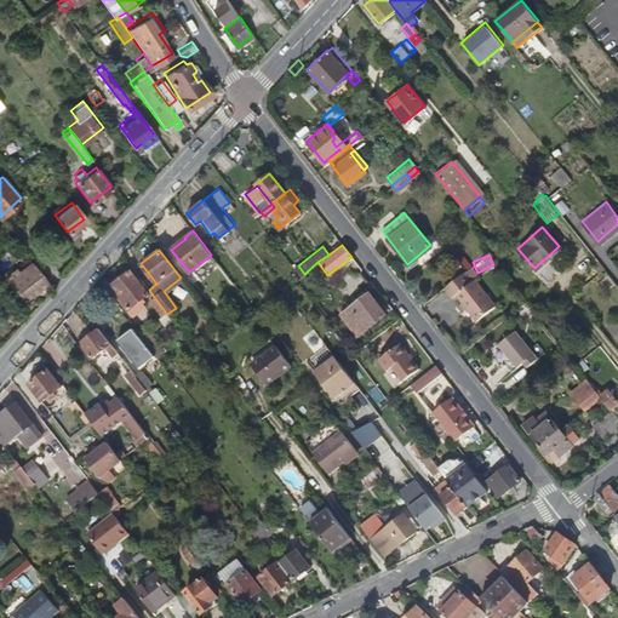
[(459,261),(467,268),(470,265),(471,264),(464,257),(459,261)]
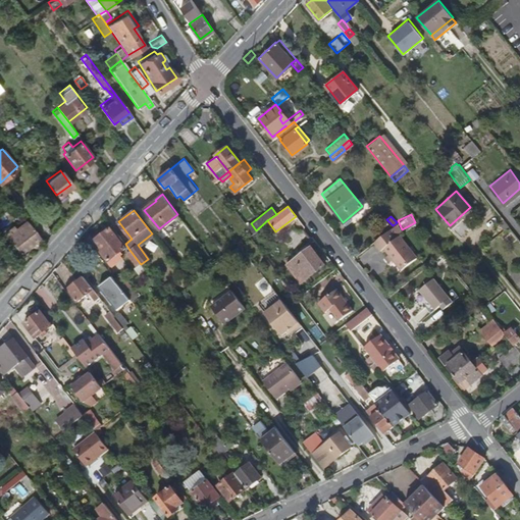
[(18,252),(39,237),(26,219),(15,227),(16,229),(6,237),(18,252)]
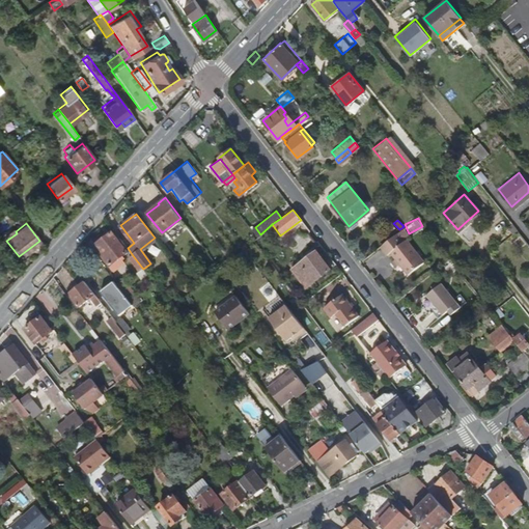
[(422,260),(406,238),(409,235),(402,227),(399,229),(380,245),(386,253),(389,250),(394,257),(397,261),(407,273),(422,260)]
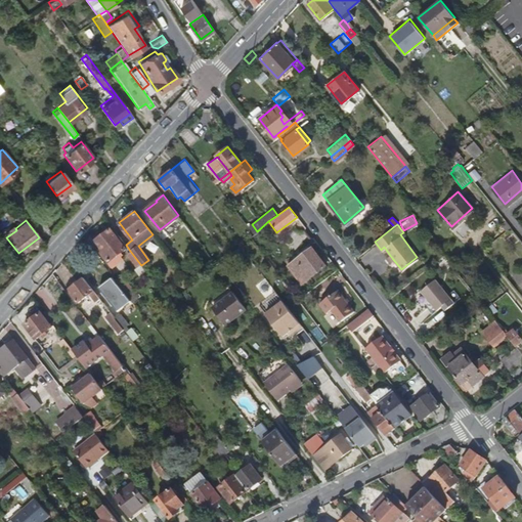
[(6,237),(16,230),(15,228),(5,236),(6,237)]
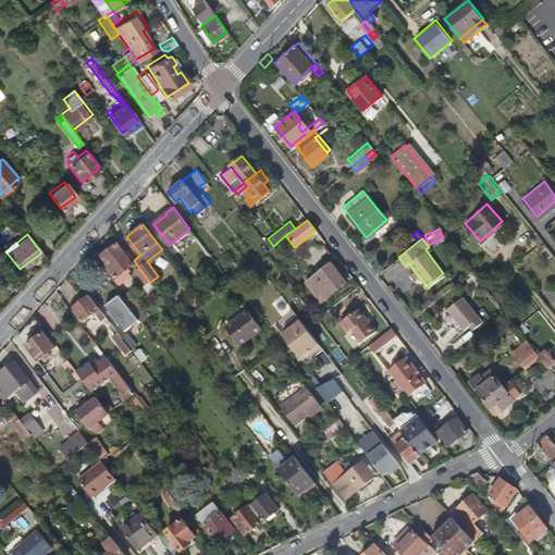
[(133,263),(116,243),(101,255),(110,267),(108,269),(114,278),(133,263)]
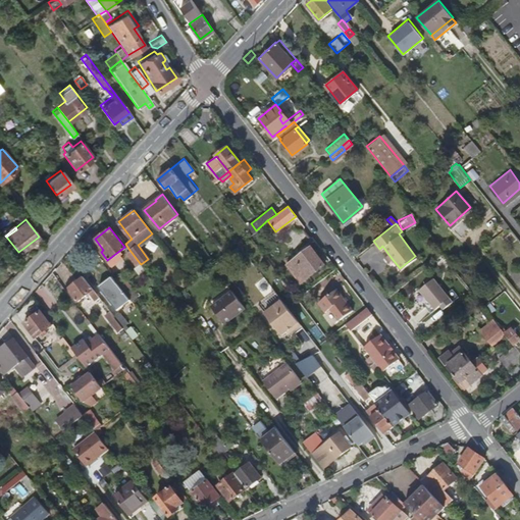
[(511,230),(504,236),(510,244),(517,239),(511,230)]
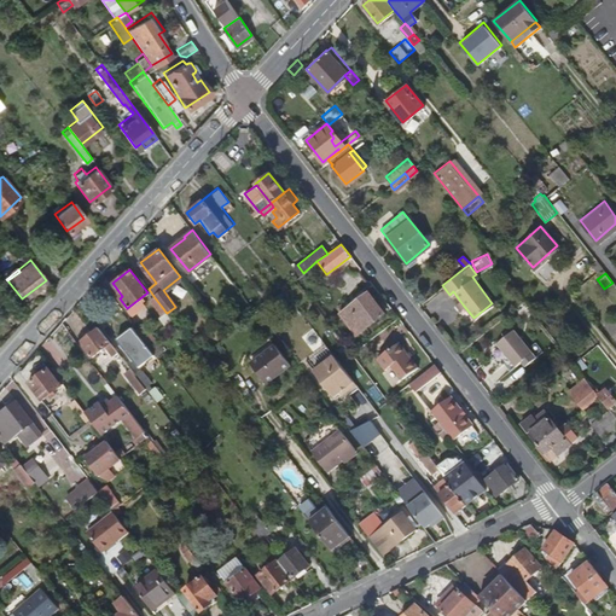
[(383,312),(367,291),(340,313),(355,333),(383,312)]
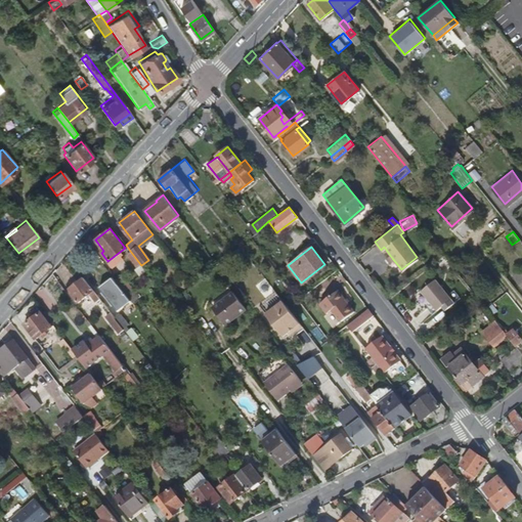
[(140,264),(130,251),(127,254),(137,266),(140,264)]
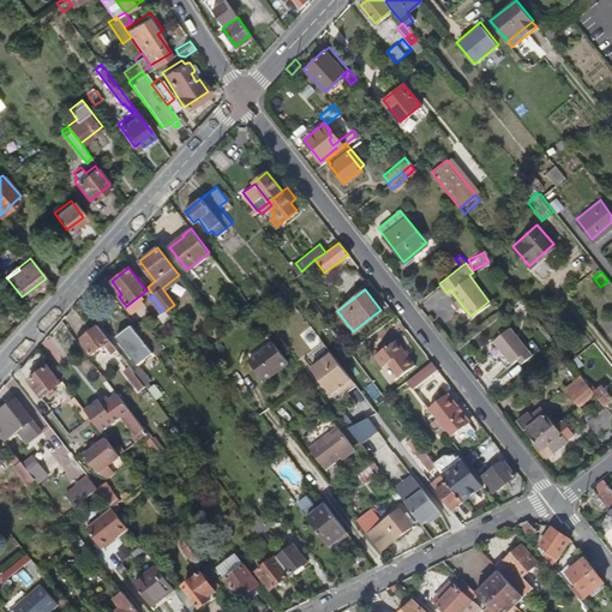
[(220,306),(214,311),(221,321),(227,317),(220,306)]
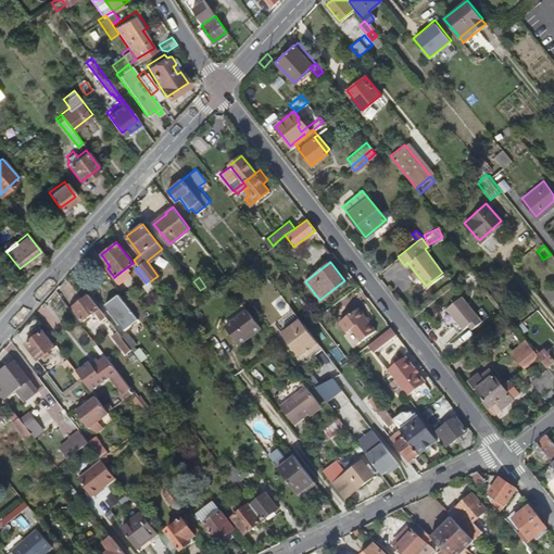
[(147,315),(128,291),(122,297),(140,319),(147,315)]
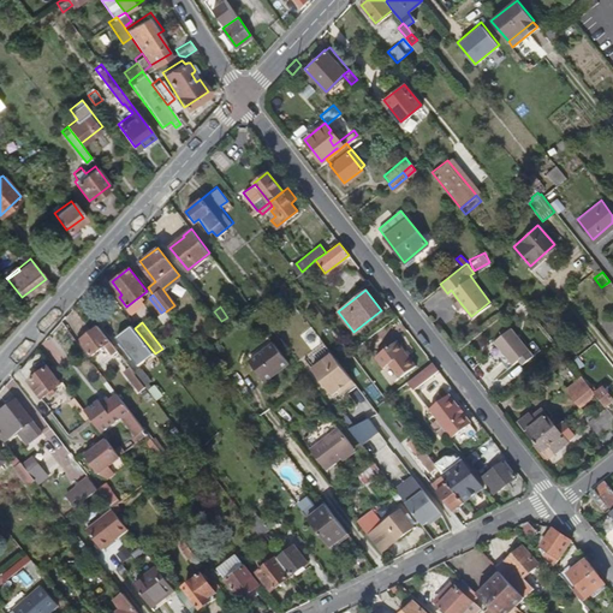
[(103,344),(108,340),(97,325),(79,339),(91,353),(103,344)]
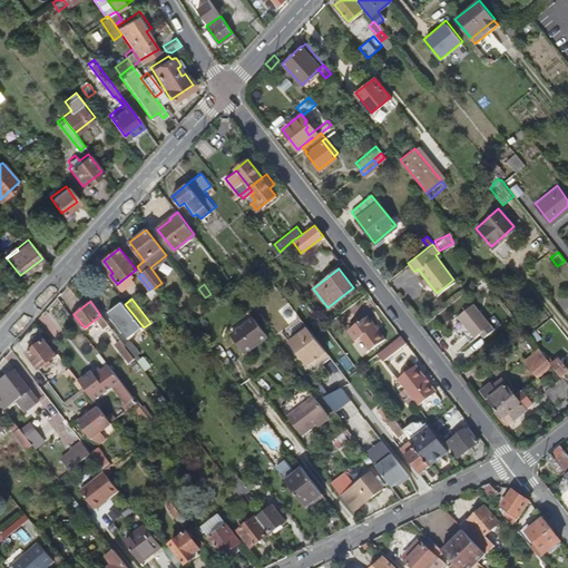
[(140,326),(121,301),(107,311),(127,338),(140,326)]
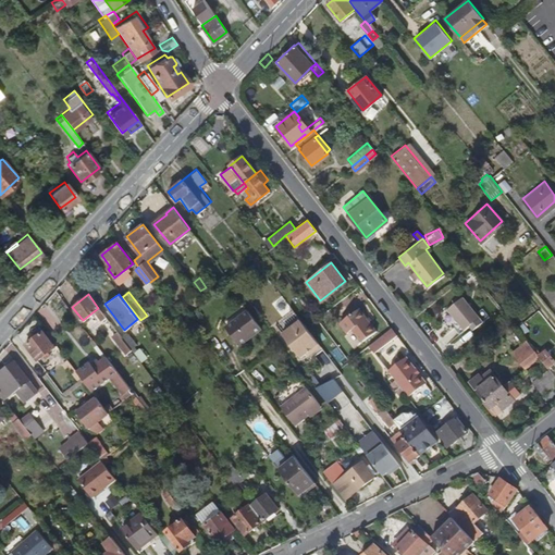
[(479,317),(463,295),(446,308),(463,329),(479,317)]
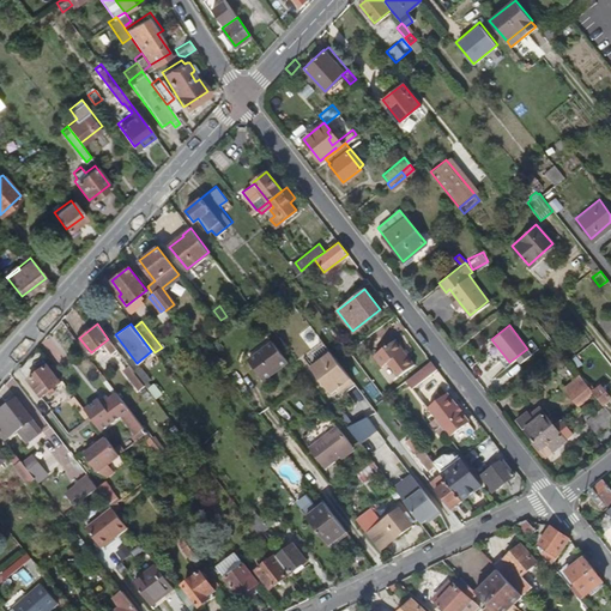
[(413,363),(394,338),(373,355),(381,366),(387,362),(397,375),(413,363)]
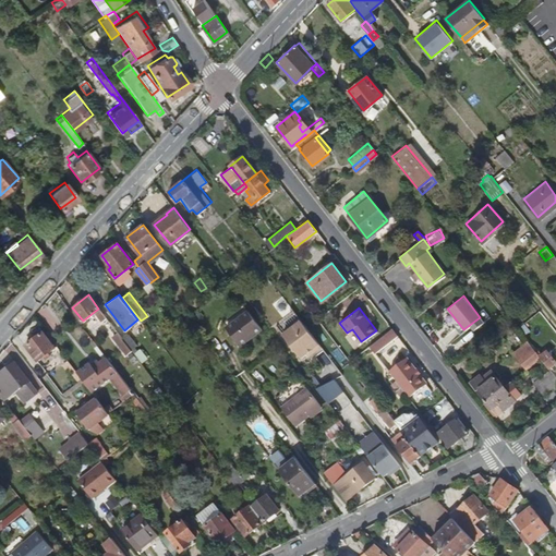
[(98,309),(94,312),(100,321),(106,317),(98,309)]
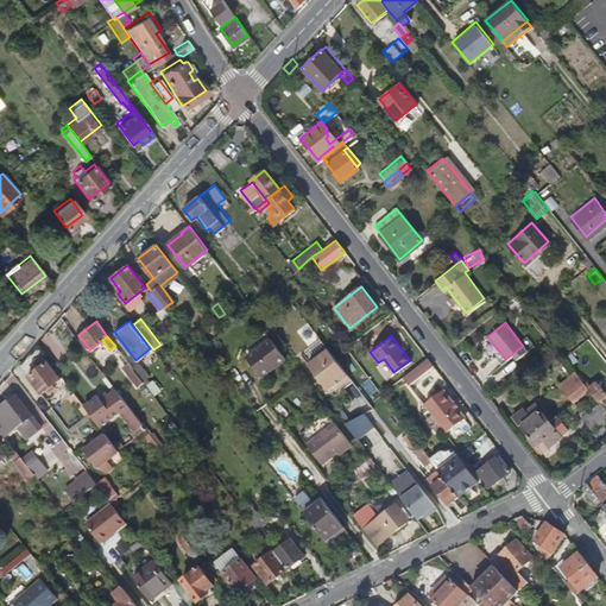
[(285,359),(270,339),(246,357),(262,378),(285,359)]
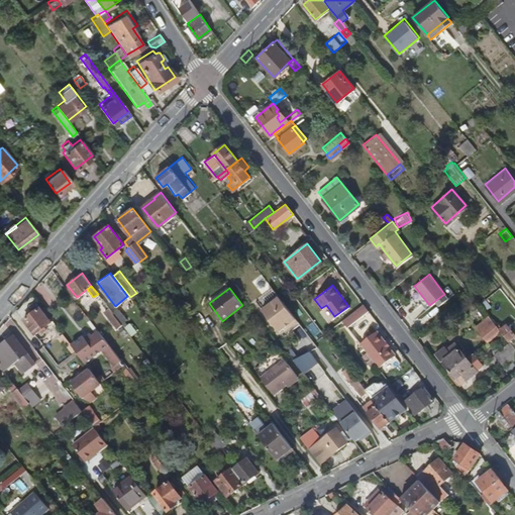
[(174,294),(166,301),(172,308),(180,301),(174,294)]
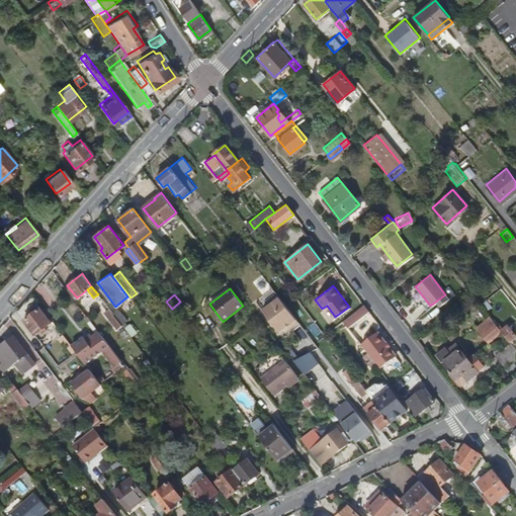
[(284,327),(287,325),(291,325),(297,321),(278,296),(262,310),(279,331),(284,327)]
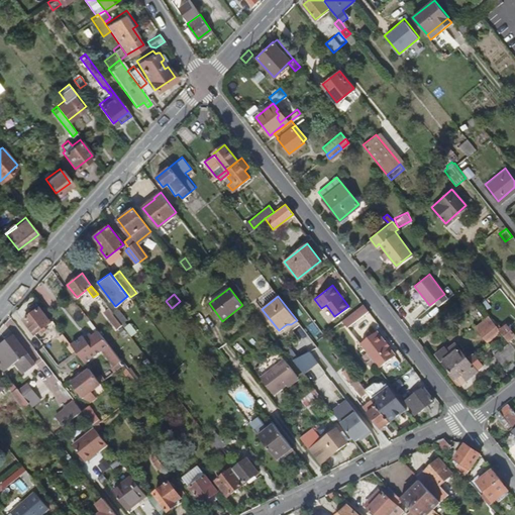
[(514,306),(510,300),(505,304),(514,316),(514,306)]
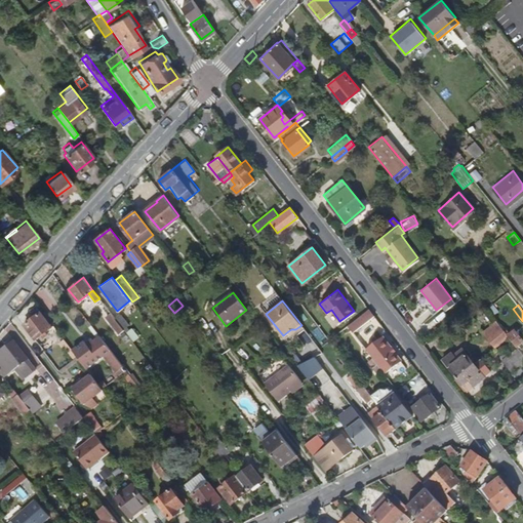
[(352,331),(373,315),(368,309),(348,324),(352,331)]
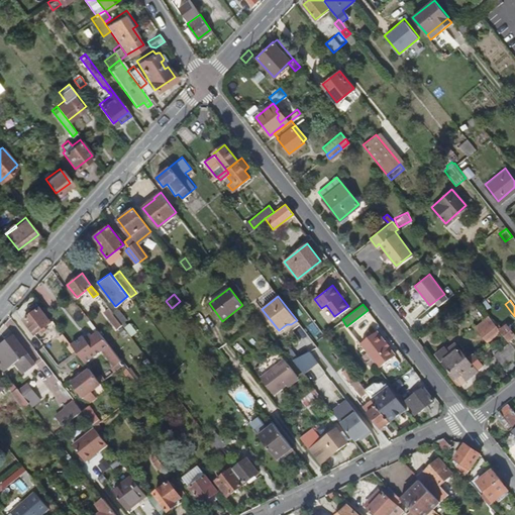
[(33,333),(49,321),(38,306),(23,318),(33,333)]
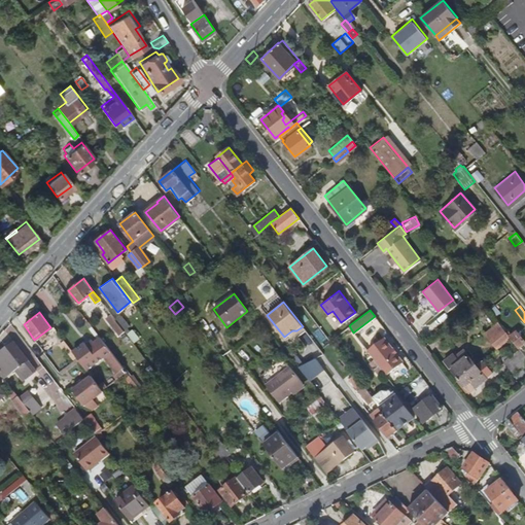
[(123,329),(114,319),(110,314),(105,317),(118,335),(124,330),(123,329)]
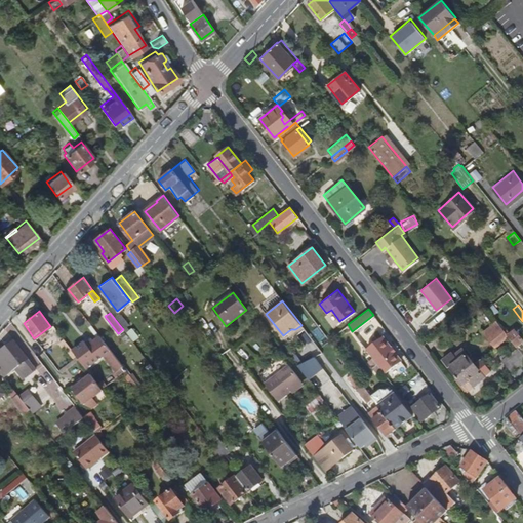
[(128,324),(120,314),(114,318),(122,328),(125,325),(128,324)]
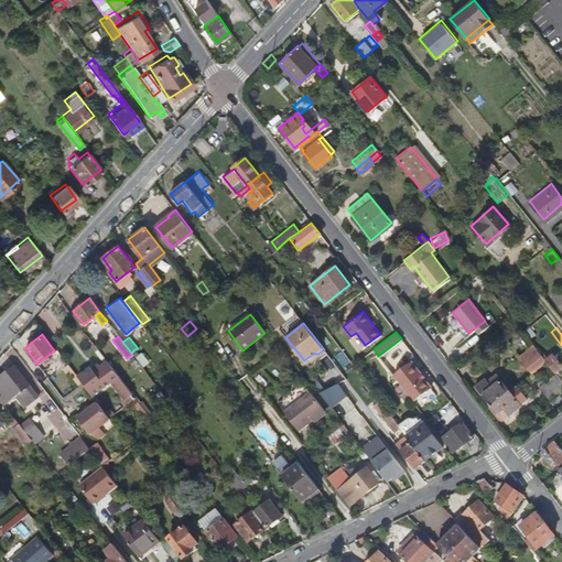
[(544,358),(550,354),(542,343),(536,348),(544,358)]
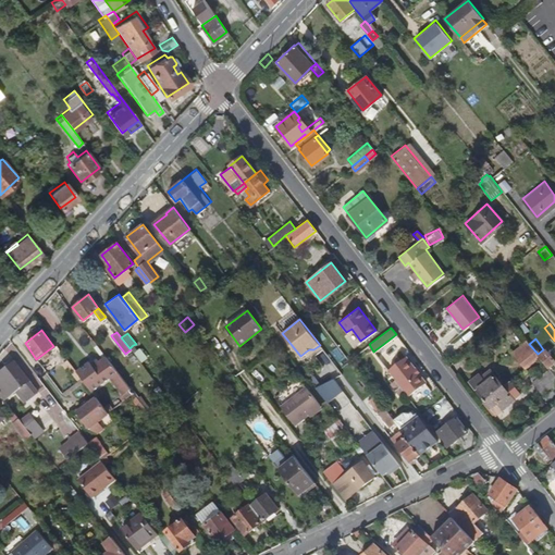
[(538,354),(529,344),(515,355),(525,367),(539,356),(538,354)]
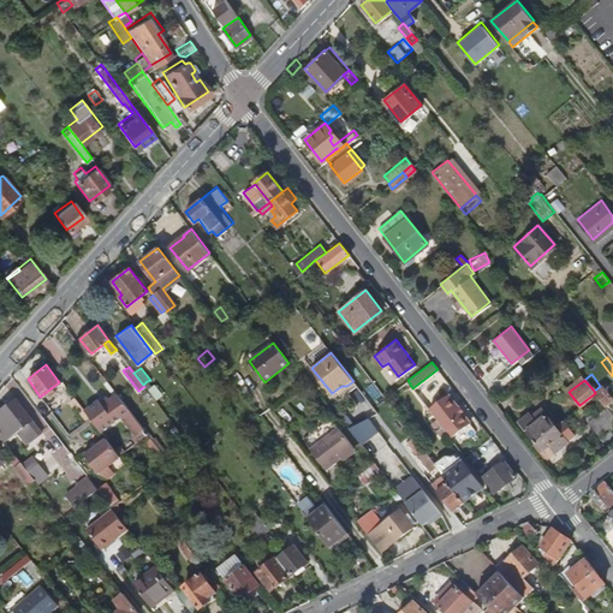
[(154,385),(152,387),(147,390),(155,399),(161,394),(154,385)]
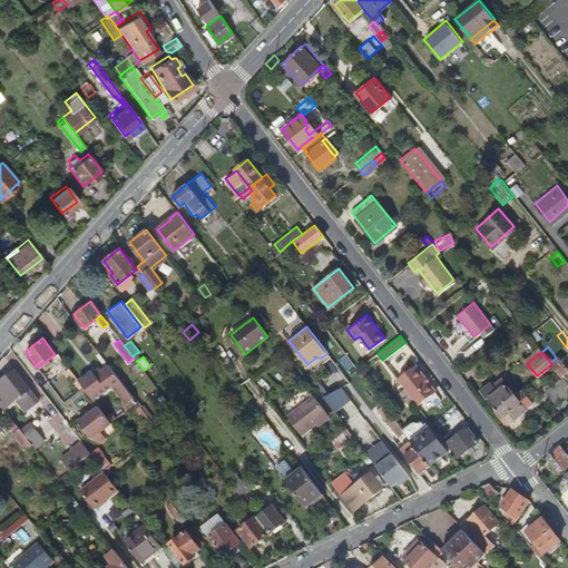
[(565,366),(556,358),(550,362),(551,364),(559,374),(565,370),(562,368),(565,366)]
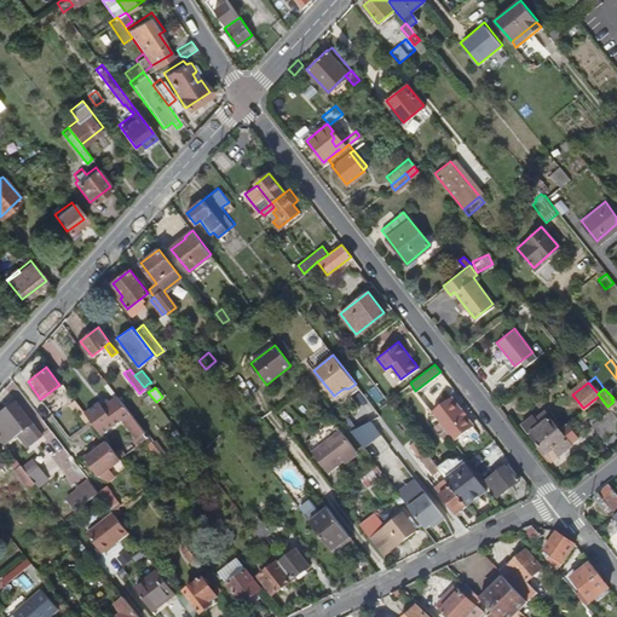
[(148,436),(117,396),(103,407),(99,402),(85,413),(102,434),(122,417),(137,437),(133,440),(137,444),(144,439),(148,436)]
